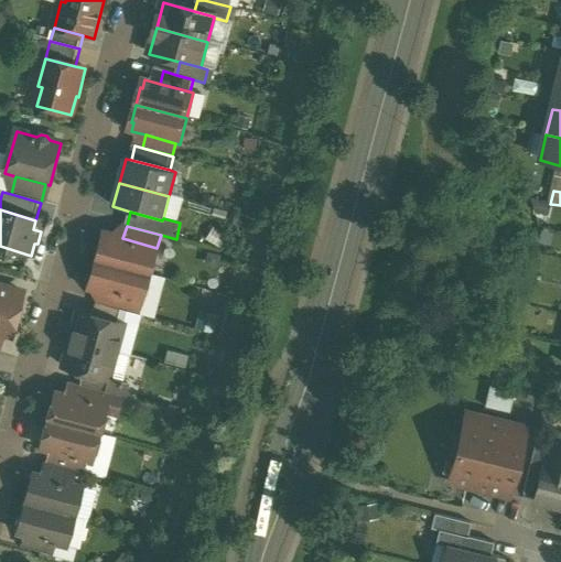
[(157,248),(122,238),(105,234),(98,261),(150,276),(157,248)]
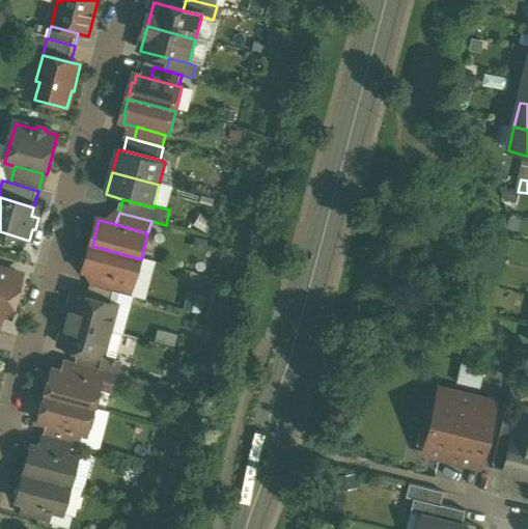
[(141,259),(92,246),(85,272),(102,276),(134,284),(141,259)]
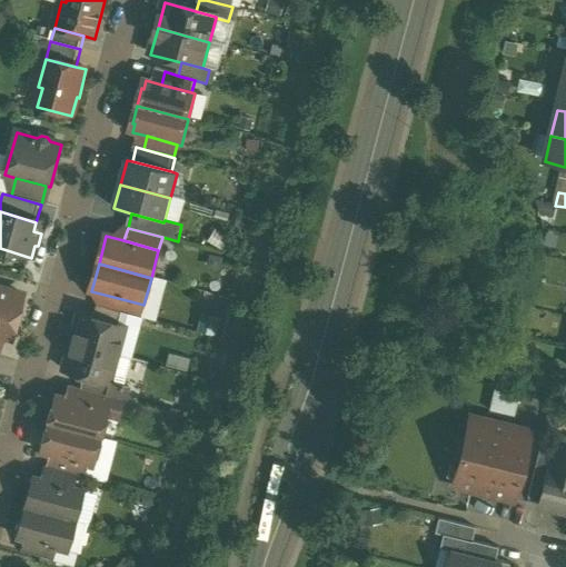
[(25,297),(0,289),(0,336),(5,337),(9,338),(15,319),(19,320),(25,297)]
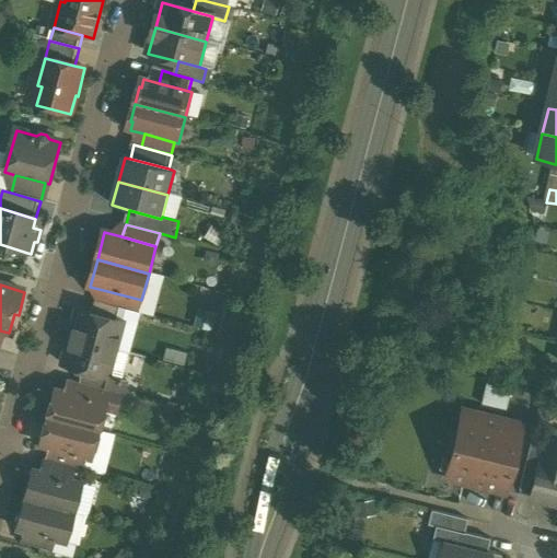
[(141,300),(107,291),(104,304),(122,309),(138,313),(141,300)]
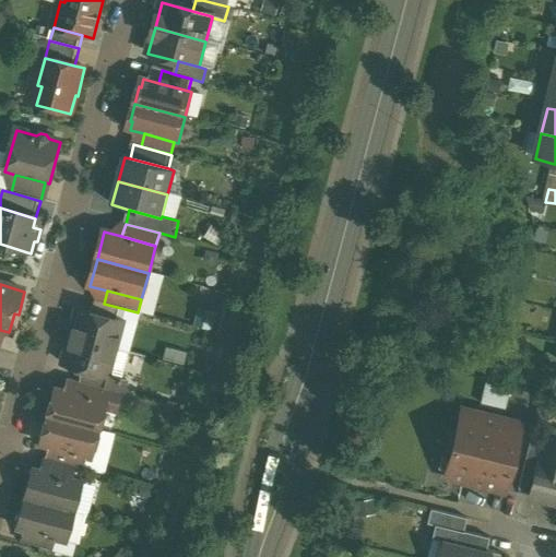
[(104,304),(96,301),(93,315),(118,321),(121,308),(104,304)]
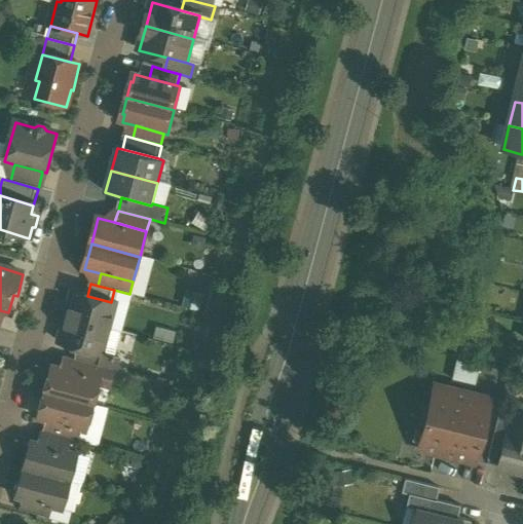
[(87,296),(74,292),(67,317),(110,330),(117,304),(111,302),(87,296)]
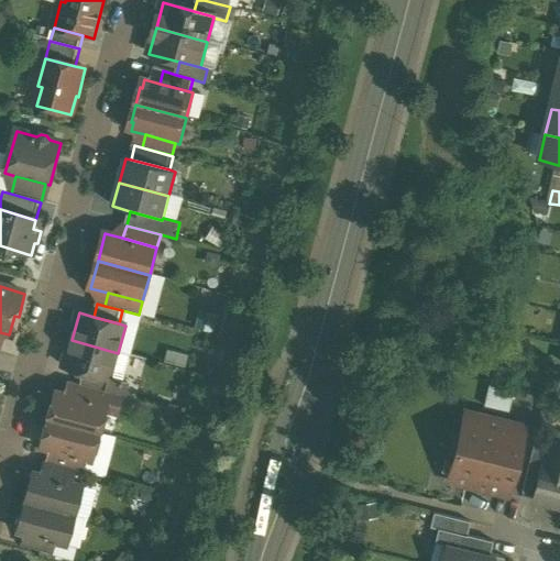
[(118,353),(72,340),(64,367),(88,374),(111,381),(118,353)]
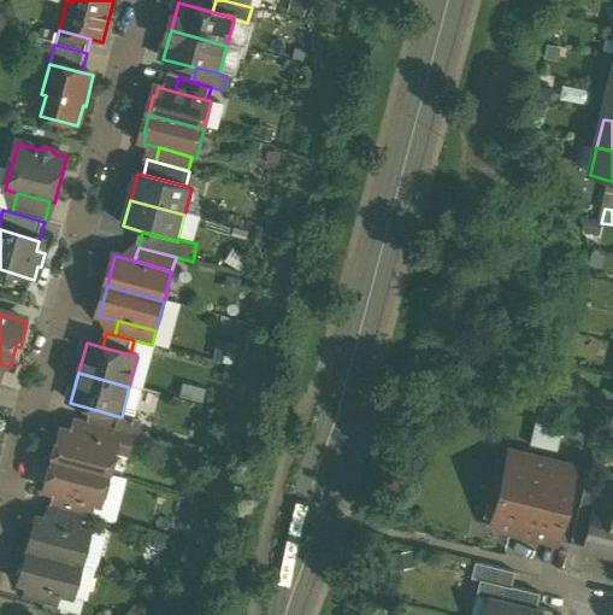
[(122,417),(96,410),(93,425),(117,431),(136,437),(137,437),(141,422),(135,421),(122,417)]
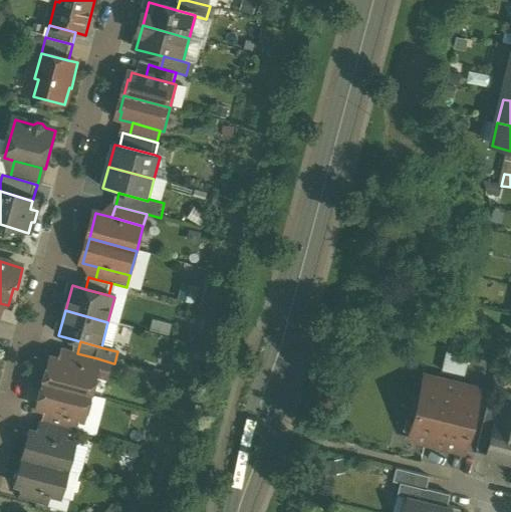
[(471,355),(449,350),(444,372),(466,377),(471,355)]
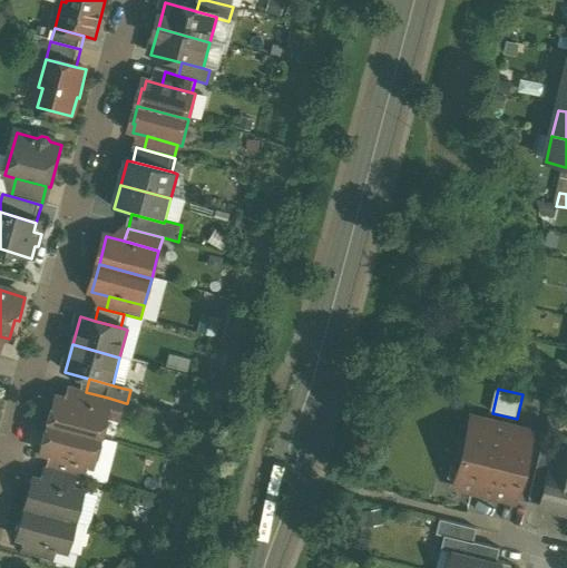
[(86,392),(79,390),(76,403),(105,411),(108,398),(86,392)]
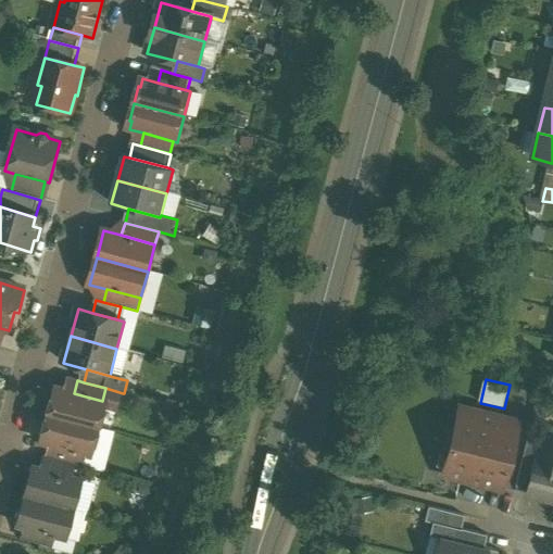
[(123,393),(105,388),(102,401),(107,402),(104,410),(117,413),(123,393)]
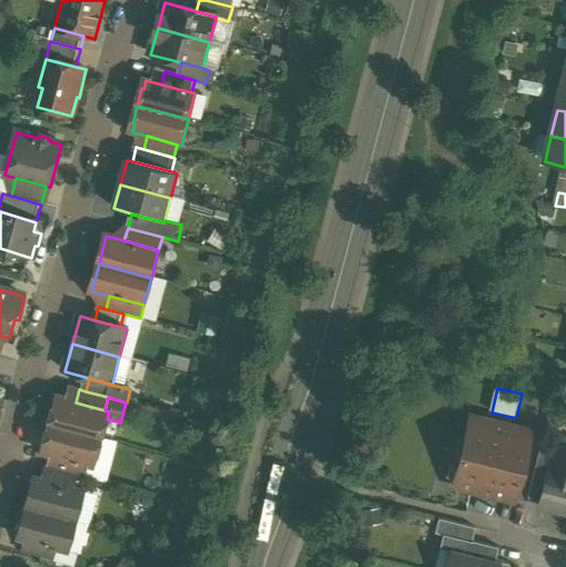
[(76,403),(60,398),(58,406),(56,406),(50,426),(101,439),(107,419),(109,411),(105,410),(76,403)]
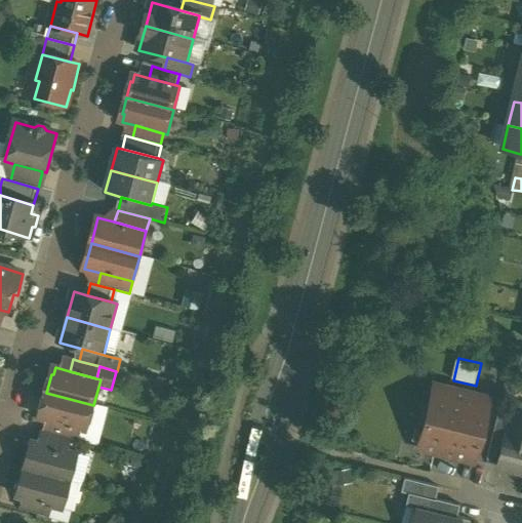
[(491,399),(435,386),(419,449),(475,463),(483,432),(480,431),(482,423),(485,424),(491,399)]
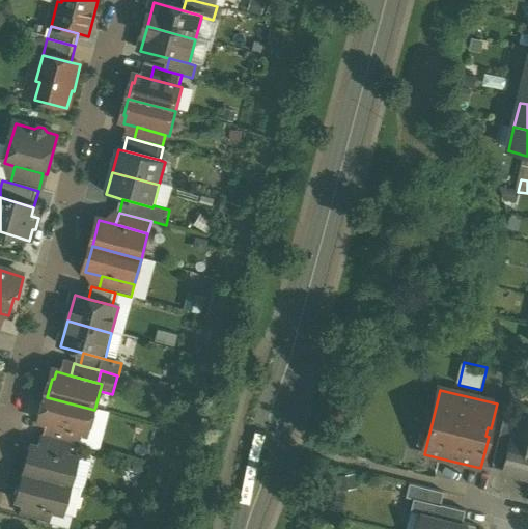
[(94,410),(47,397),(42,415),(44,416),(42,423),(56,427),(84,435),(88,436),(94,410)]
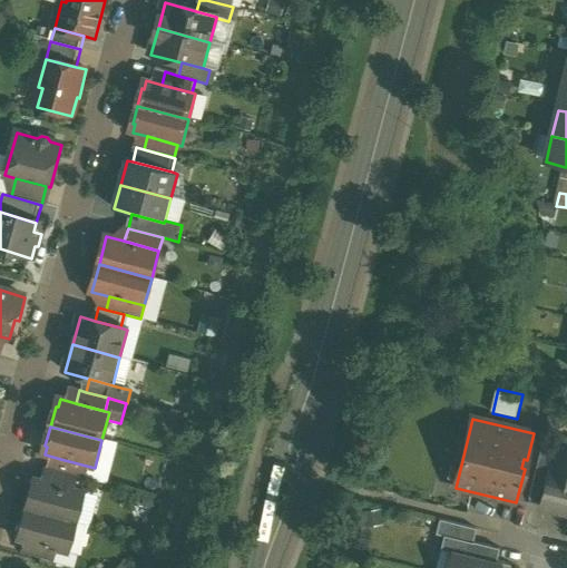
[(566,451),(557,450),(556,456),(544,503),(543,509),(566,515),(566,451)]
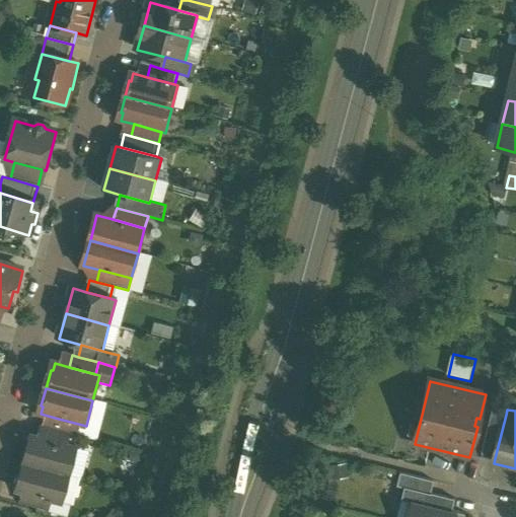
[(494,412),(483,456),(495,458),(506,415),(494,412)]
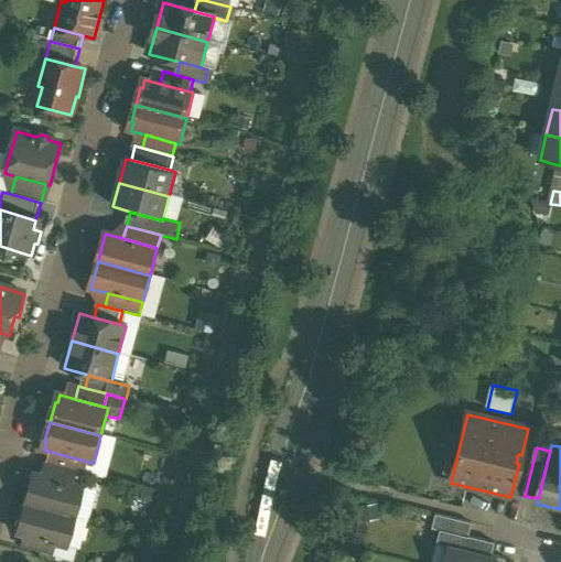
[(89,462),(60,454),(56,466),(76,472),(86,475),(89,462)]
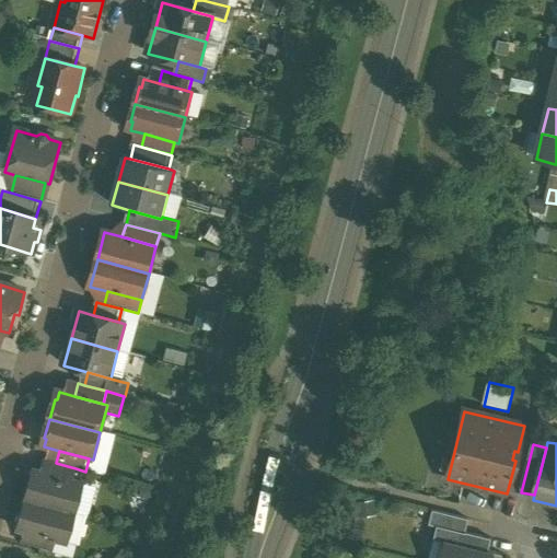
[(56,463),(47,461),(44,474),(72,481),(76,468),(56,463)]
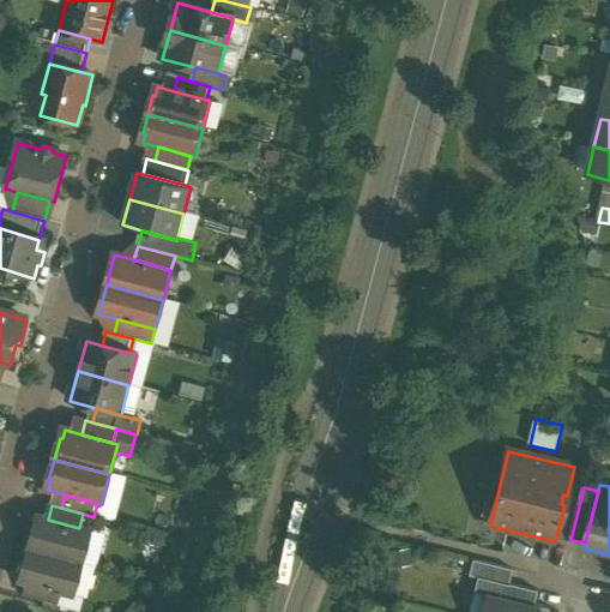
[(48,520),(38,517),(30,550),(83,564),(91,532),(79,528),(48,520)]
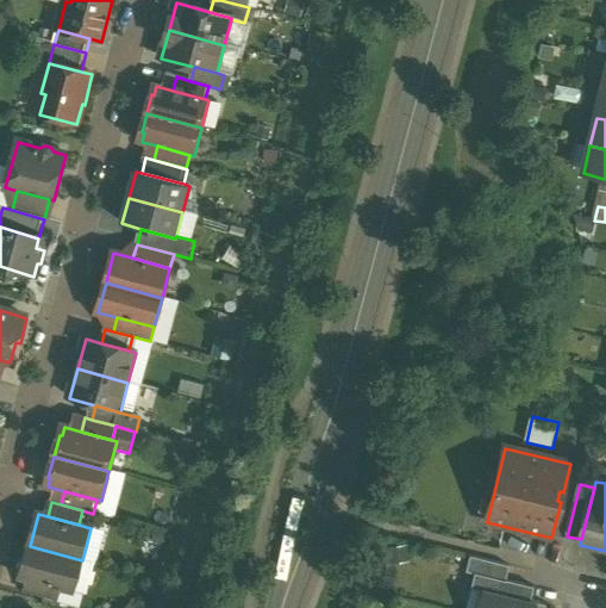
[(82,560),(30,546),(20,578),(30,581),(61,589),(74,593),(82,560)]
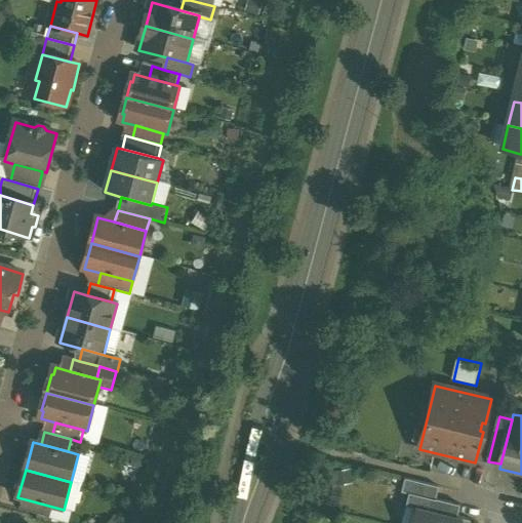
[(440,486),(406,479),(403,491),(410,493),(410,492),(437,499),(437,498),(440,486)]
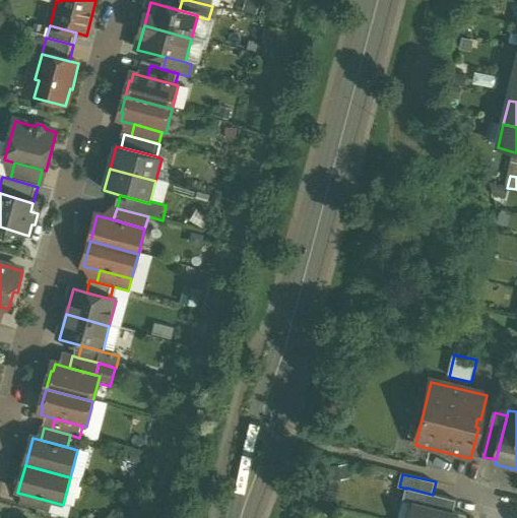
[(433,495),(406,488),(406,489),(403,502),(411,504),(412,502),(454,512),(457,501),(433,494),(433,495)]
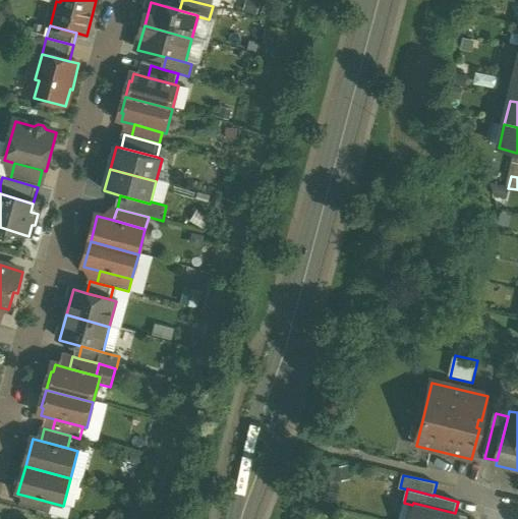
[(52,503),(25,496),(22,508),(49,515),(52,503)]
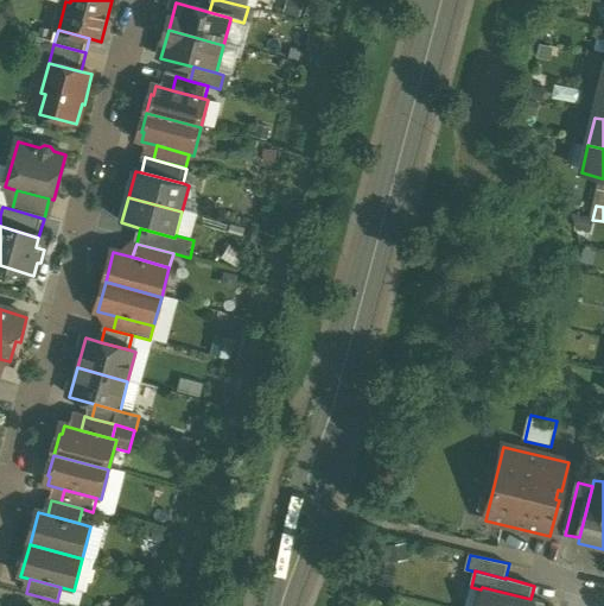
[(531,599),(482,587),(481,589),(477,605),(545,605),(546,603),(531,599)]
